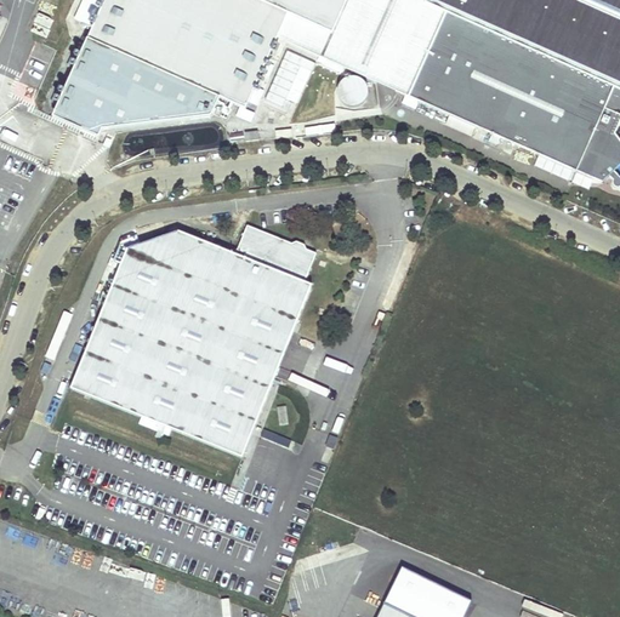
[(330,30),(343,0),(101,0),(50,116),(97,137),(101,129),(210,113),(219,95),(243,106),(274,33),(284,11),(330,30)]
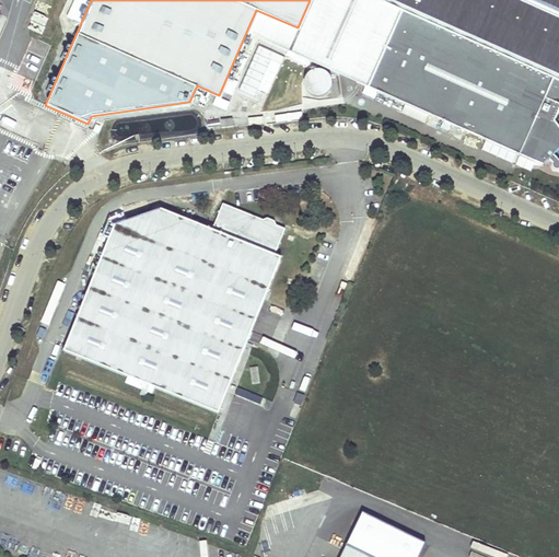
[(439,27),(419,19),(428,0),(310,0),(298,27),(256,10),(247,30),(369,86),(381,60),(418,76),(439,27)]
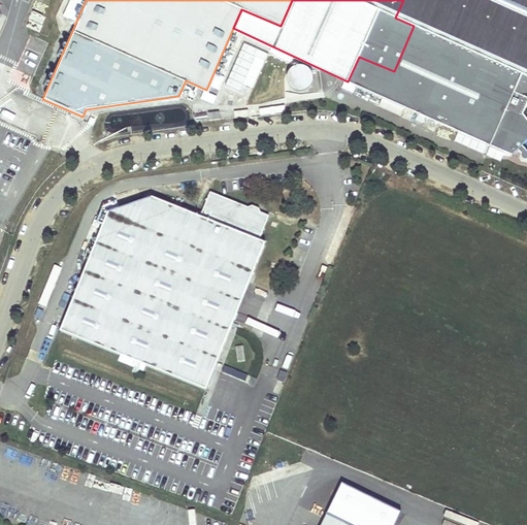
[(403,0),(395,18),(414,26),(394,71),(359,57),(348,81),(513,154),(525,140),(526,142),(526,0),(403,0)]
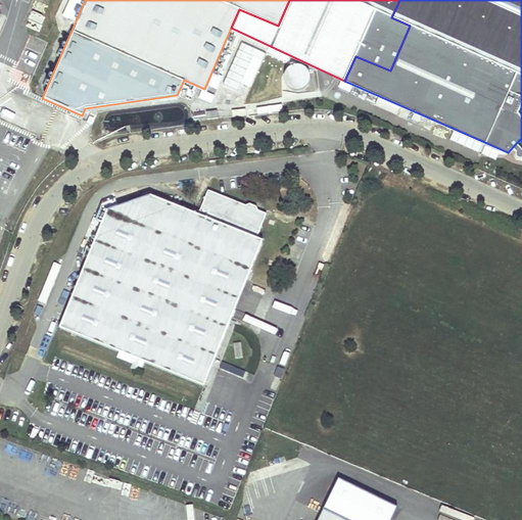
[(216,114),(215,107),(203,109),(204,116),(216,114)]
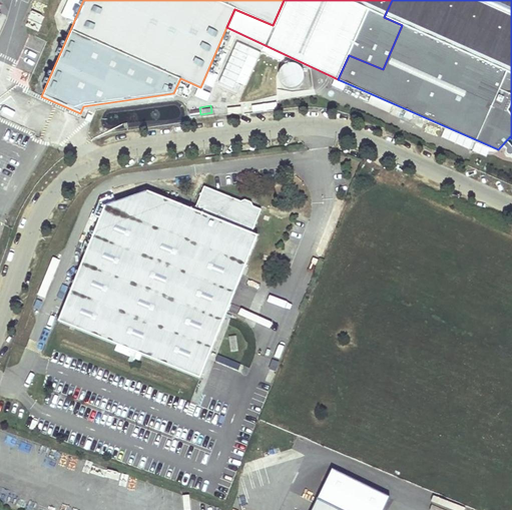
[(250,231),(256,219),(261,207),(252,204),(250,200),(248,199),(243,197),(240,199),(203,184),(193,208),(146,190),(103,204),(57,319),(198,375),(256,233),(250,231)]
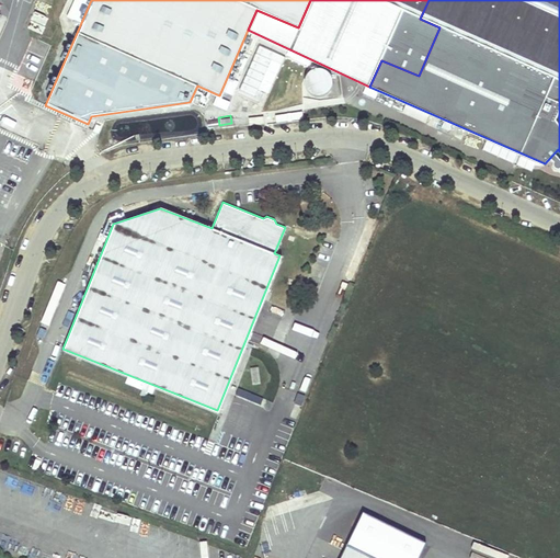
[(391,235),(408,240),(412,226),(397,220),(391,235)]
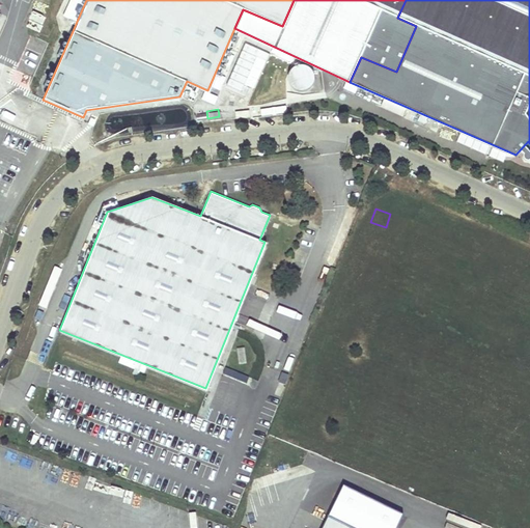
[(515,331),(529,331),(529,315),(518,315),(515,331)]
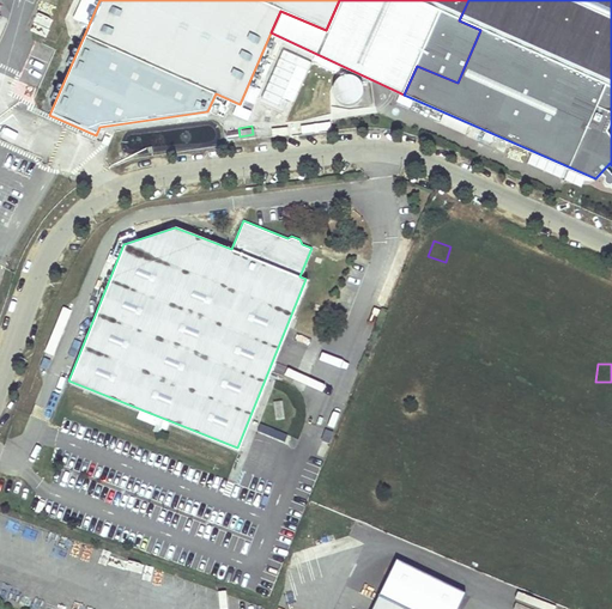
[(344,427),(359,434),(367,418),(351,410),(344,427)]
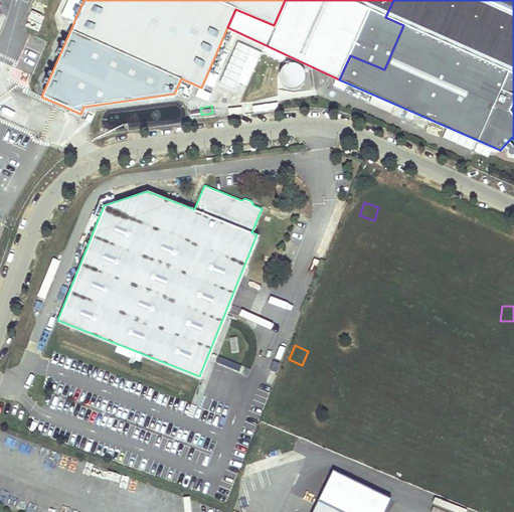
[(347,511),(316,497),(309,511),(347,511)]
